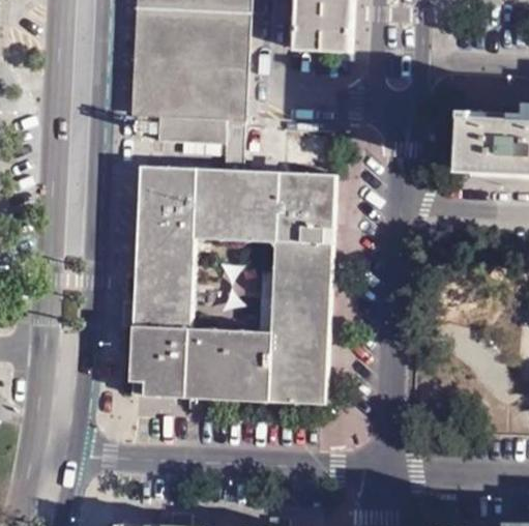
[(136,0),(131,111),(157,112),(223,116),(240,117),(245,0),(136,0)]
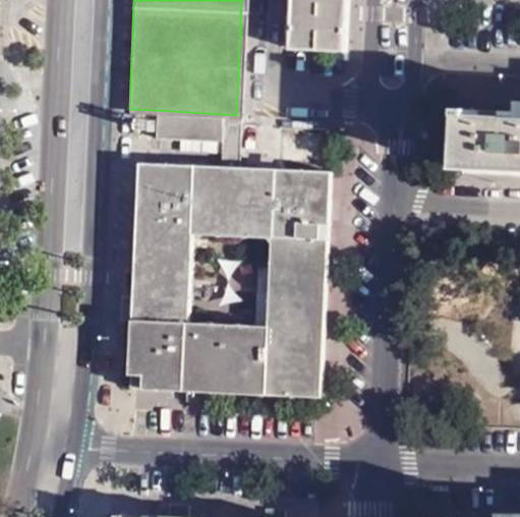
[(290,0),(288,45),(342,48),(344,0),(290,0)]
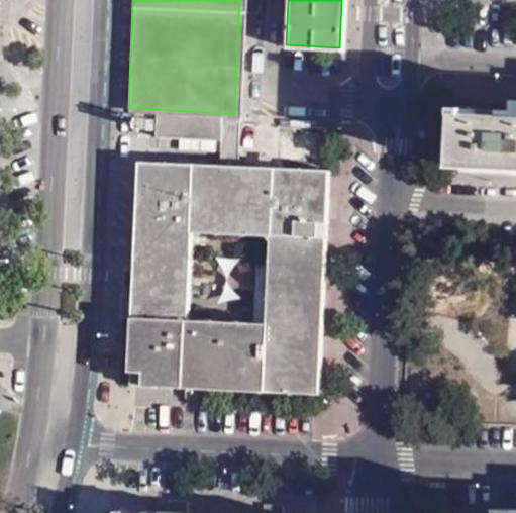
[(515,99),(507,99),(507,107),(507,115),(481,114),(482,108),(460,107),(457,167),(515,169),(515,99)]
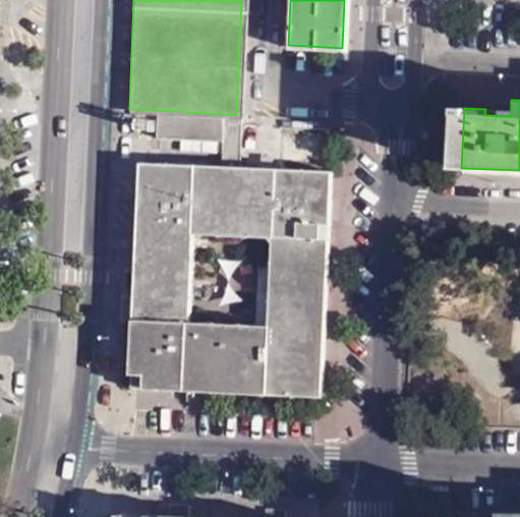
[(219,114),(155,110),(153,130),(218,134),(219,114)]
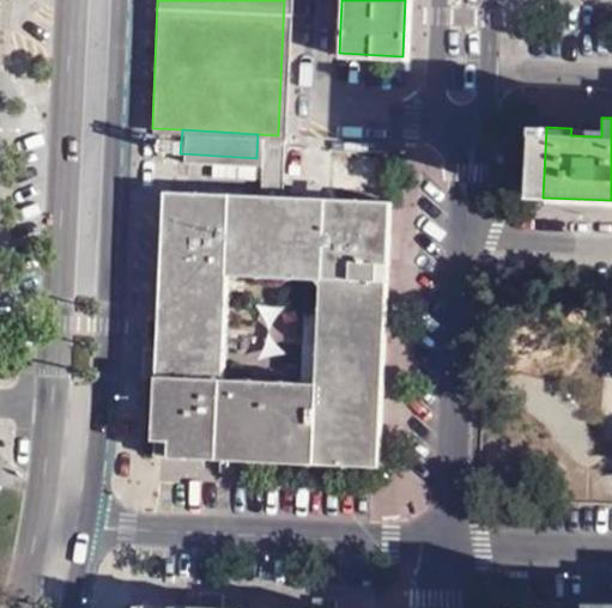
[(277,190),(278,135),(258,134),(256,158),(255,190),(277,190)]
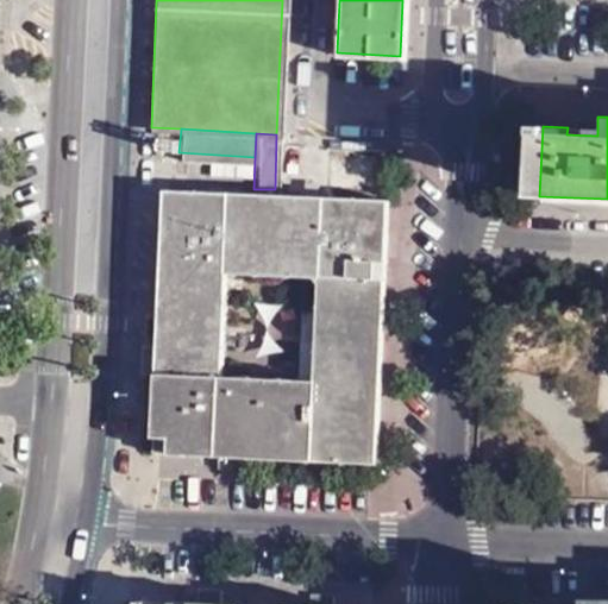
[(160,189),(146,451),(369,464),(382,199),(160,189)]
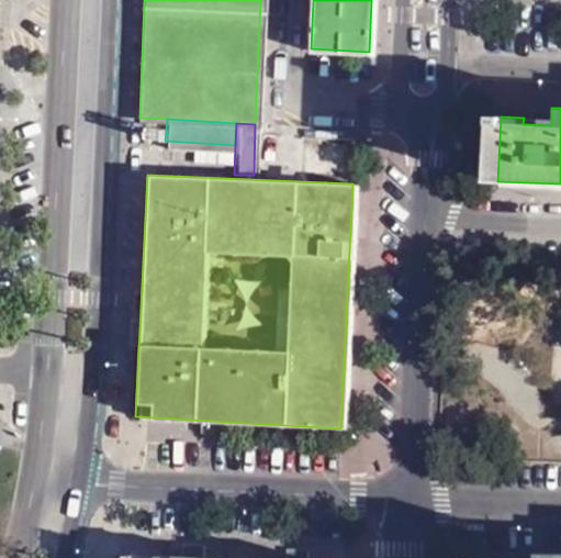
[(304,557),(305,549),(285,548),(283,557),(211,557),(201,557),(202,545),(178,544),(178,557),(158,556),(157,557),(135,557),(136,555),(110,554),(110,557),(304,557)]
